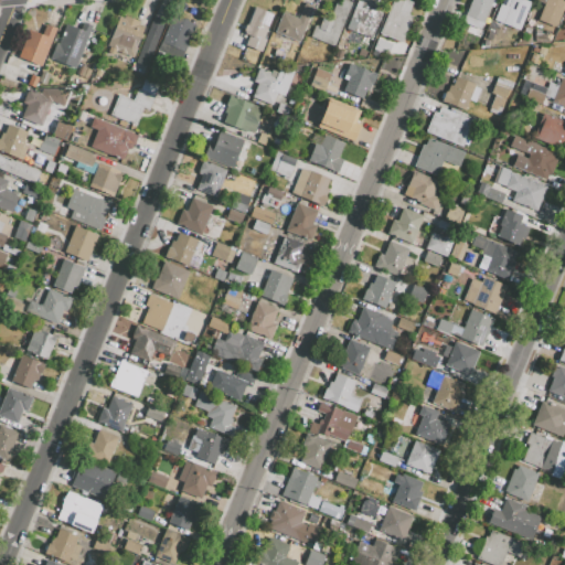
[(321,18),(318,27),(313,25),(309,36),(334,46),(350,2),(343,0),(340,0),(339,4),(334,2),(328,20),(321,18)]
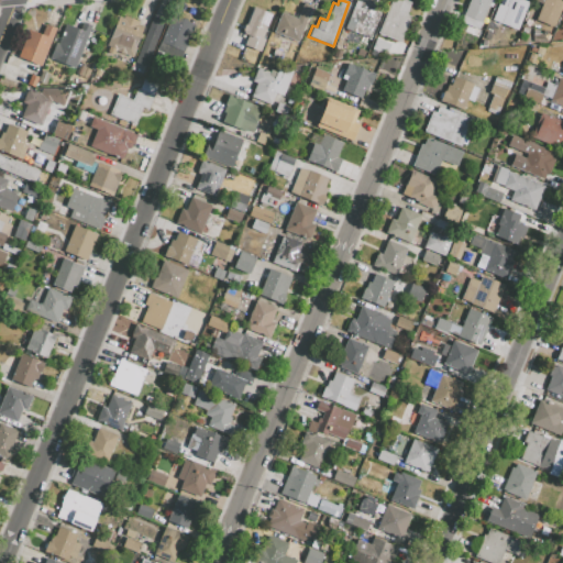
[(359,0),(355,0),(345,26),(353,30),(352,32),(371,39),(381,12),(366,7),(367,3),(359,0)]
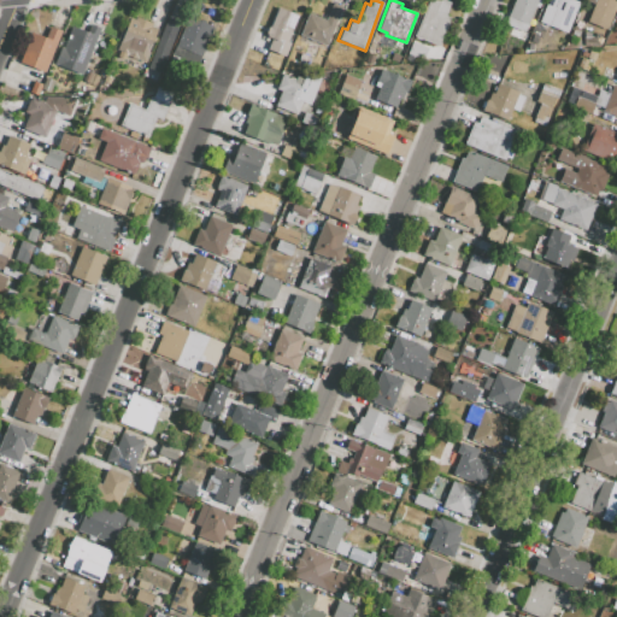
[(442,0),(428,0),(413,36),(439,46),(451,17),(445,15),(450,3),(442,0)]
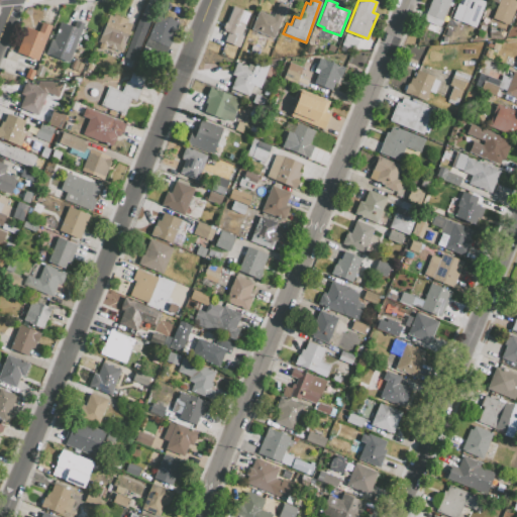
[(430,0),(423,20),(439,27),(449,0),(430,0)]
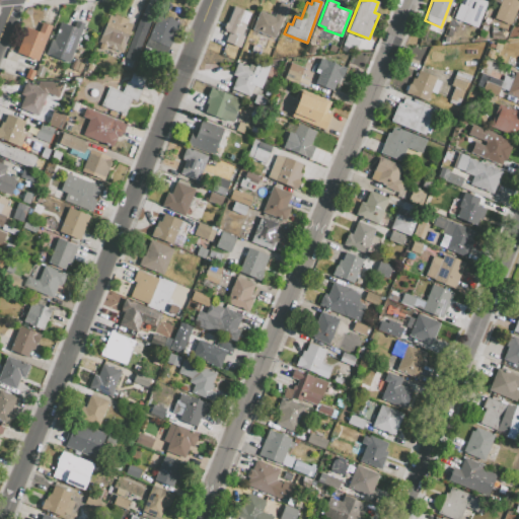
[(460,0),(459,3),(460,4),(455,18),(477,26),(487,1),(484,0),(460,0)]
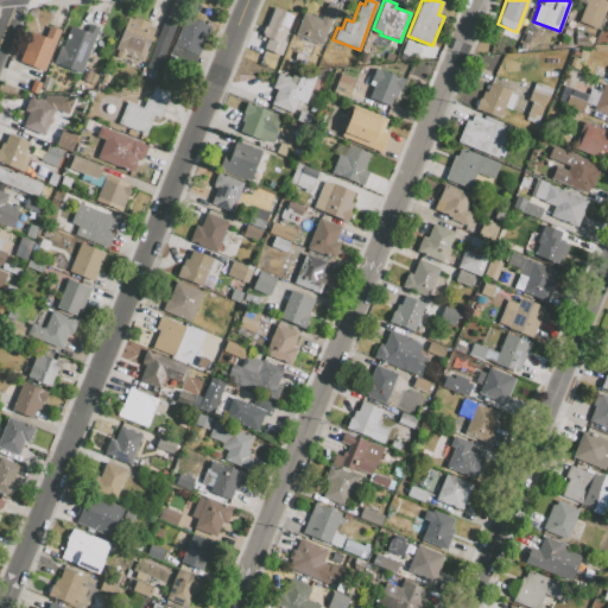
[(607,0),(576,0),(576,1),(583,4),(576,23),(597,31),(607,0)]
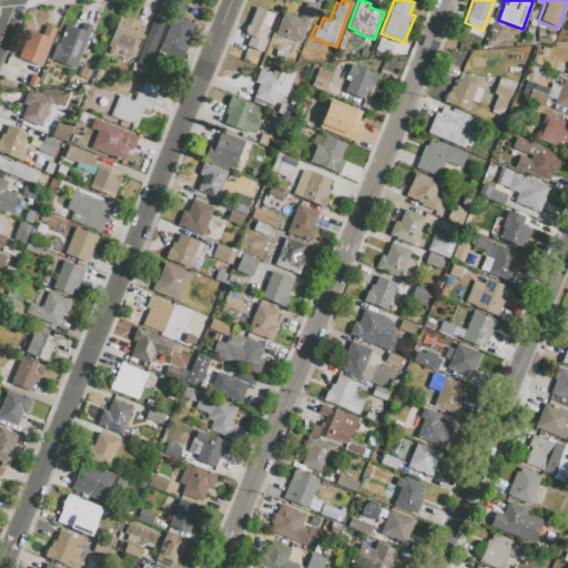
[(284,12),(276,33),(302,43),(316,6),(306,2),(300,18),(284,12)]
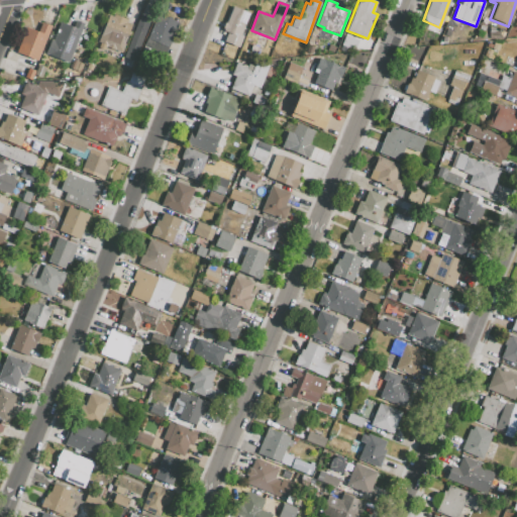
[(233,6),(226,23),(225,22),(222,28),(224,29),(223,30),(227,32),(223,41),(238,47),(243,35),(241,35),(250,13),(233,6)]
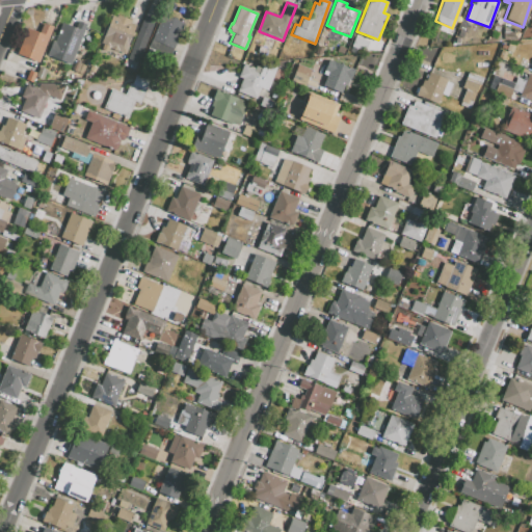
[(162,14),(149,47),(170,56),(184,23),(162,14)]
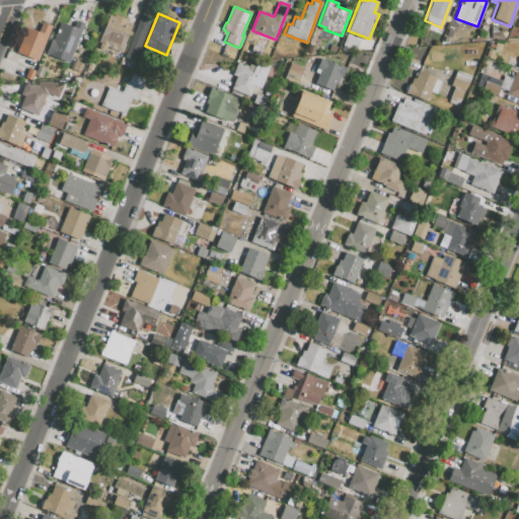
[(132,24),(121,52),(97,43),(108,14),(114,16),(115,14),(129,20),(128,23),(132,24)]
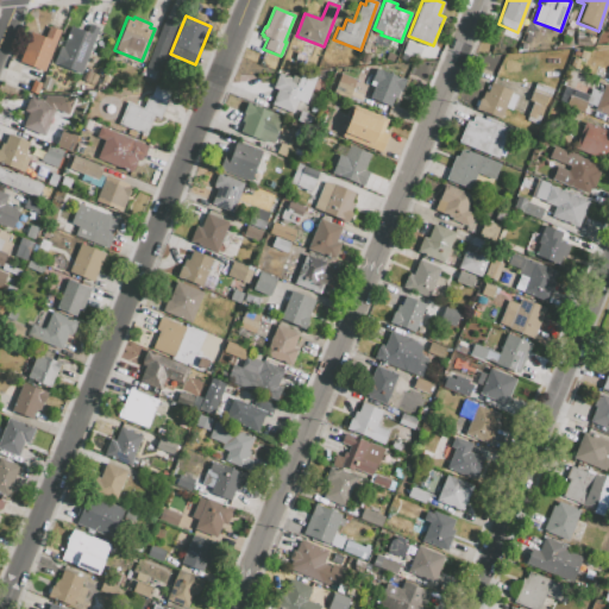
[(177,22),(158,71),(145,67),(164,17),(177,22)]
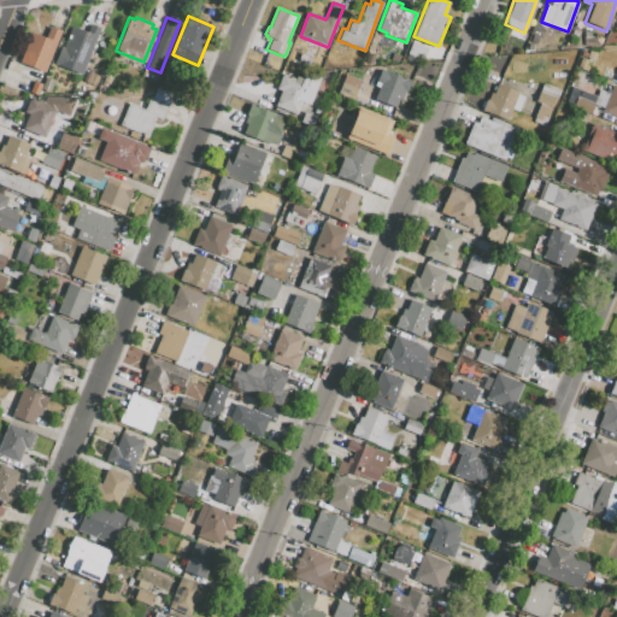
[(100,28),(81,75),(54,64),(62,47),(63,47),(71,27),(87,33),(90,24),(100,28)]
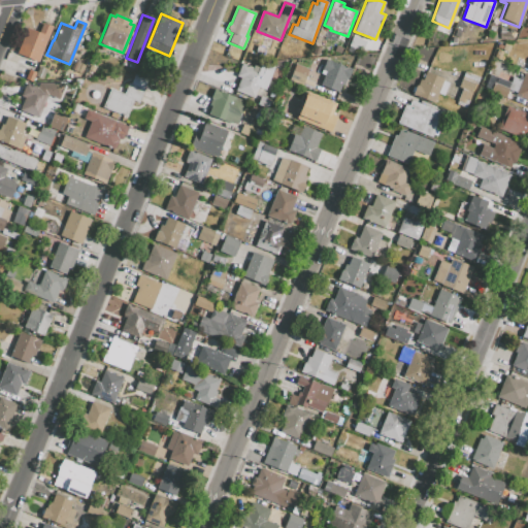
[(15,54),(38,62),(52,26),(42,23),(38,33),(26,28),(15,54)]
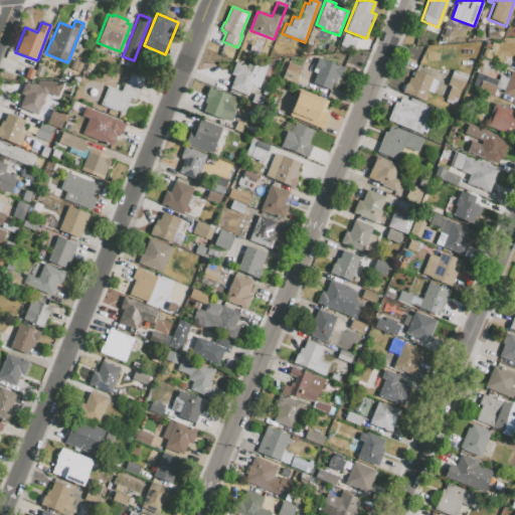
[(344,34),(339,45),(353,50),(357,40),(344,34)]
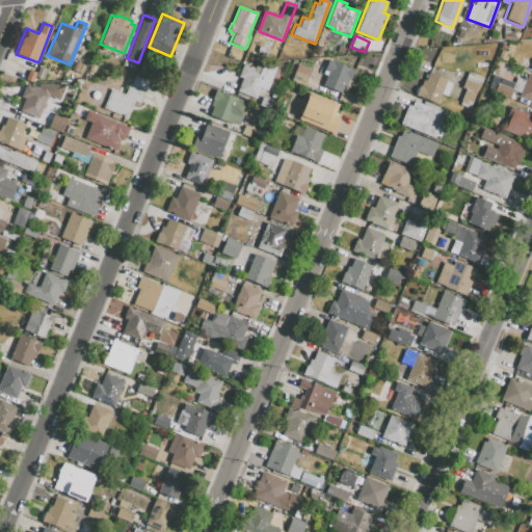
[(328,59),(322,75),(326,76),(323,85),(341,92),(345,84),(346,84),(348,79),(350,80),(354,70),(328,59)]
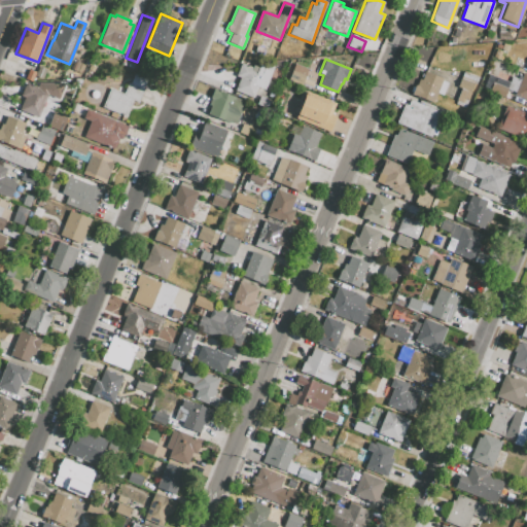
[(241,63),(251,67),(252,65),(259,68),(261,63),(274,67),(265,90),(258,88),(254,98),(235,90),(240,77),(236,75),(241,63)]
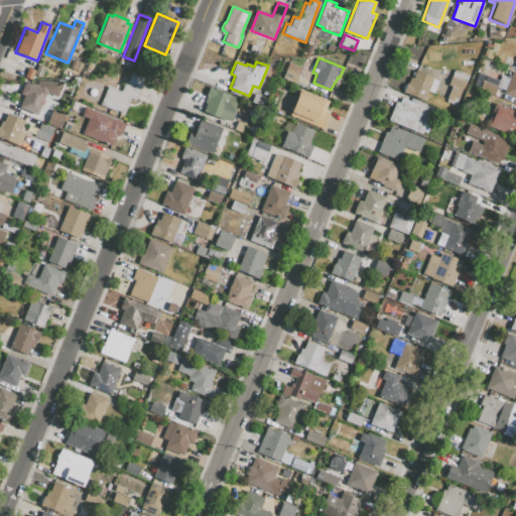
[(289,62),(301,68),(298,74),(309,79),(305,88),(282,78),(289,62)]
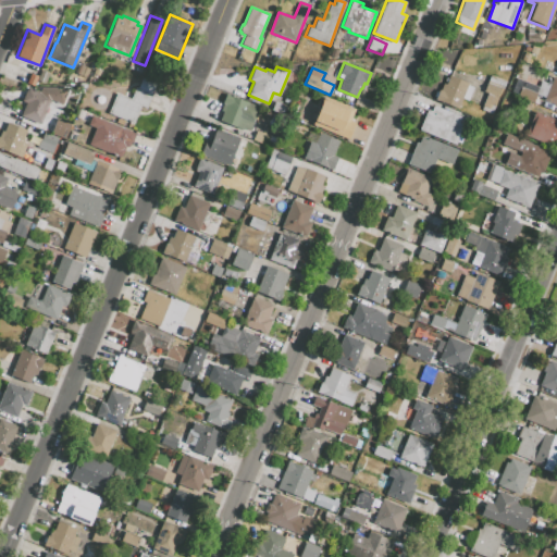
[(31,73),(26,83),(34,86),(38,76),(31,73)]
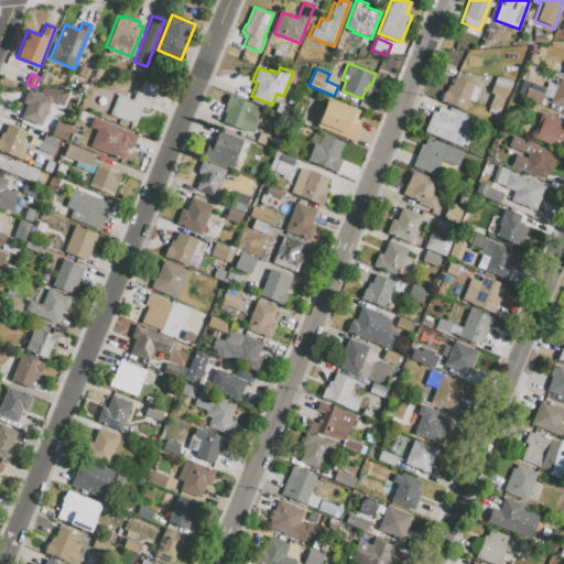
[(455,76),(474,84),(464,110),(440,101),(444,90),(446,91),(448,85),(451,85),(455,76)]
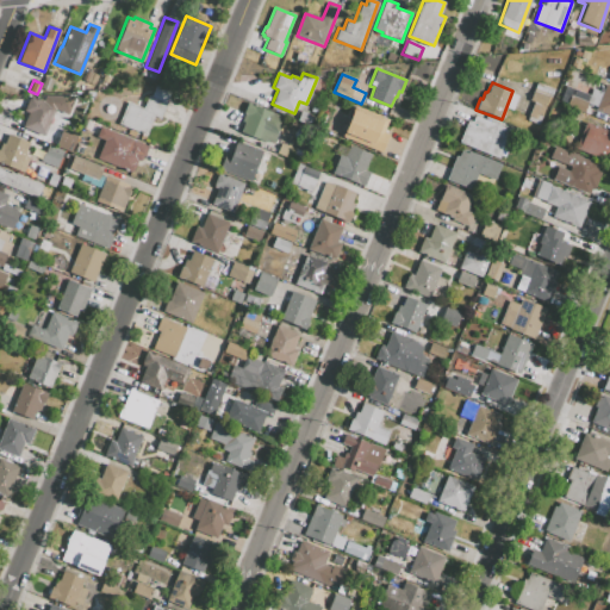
[(539,125),(527,122),(534,101),(530,100),(537,82),(554,88),(551,99),(548,98),(539,125)]
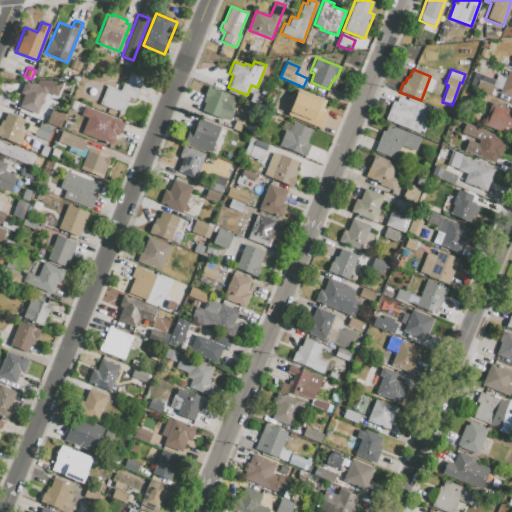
[(500,93),(511,97),(511,71),(508,70),(500,93)]
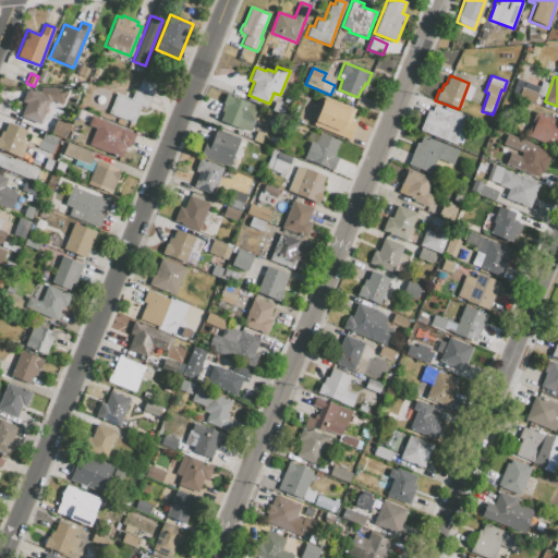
[(108,113),(133,124),(142,105),(147,107),(155,88),(141,83),(138,87),(136,87),(132,99),(117,93),(108,113)]
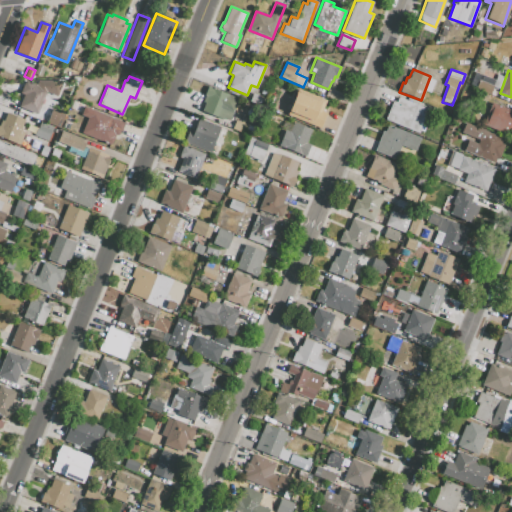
[(24,80),(20,92),(23,93),(18,107),(37,114),(46,92),(56,96),(62,79),(37,79),(35,85),(24,80)]
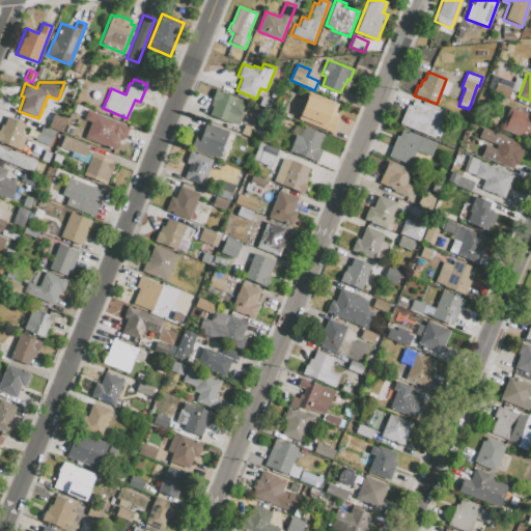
[(511,89),(508,98),(493,92),(497,83),(511,89)]
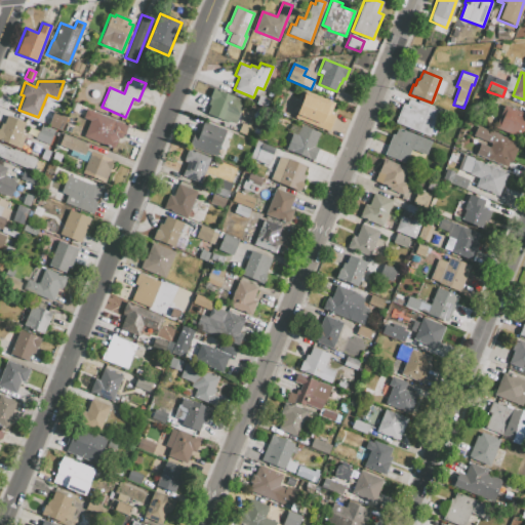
[(235,126),(245,102),(212,88),(208,97),(210,98),(208,105),(210,106),(206,114),(235,126)]
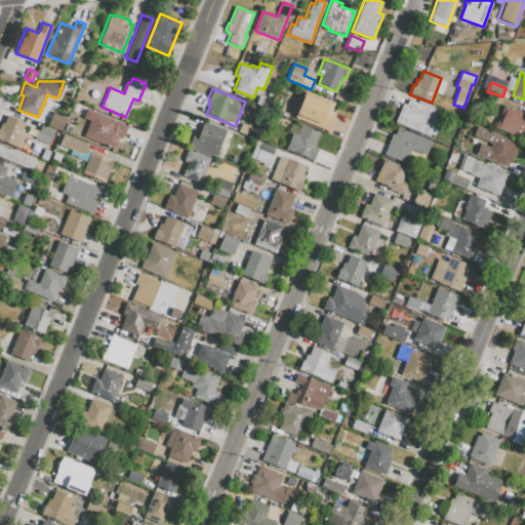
[(327,132),(335,112),(331,111),(334,104),(305,92),(294,119),(327,132)]
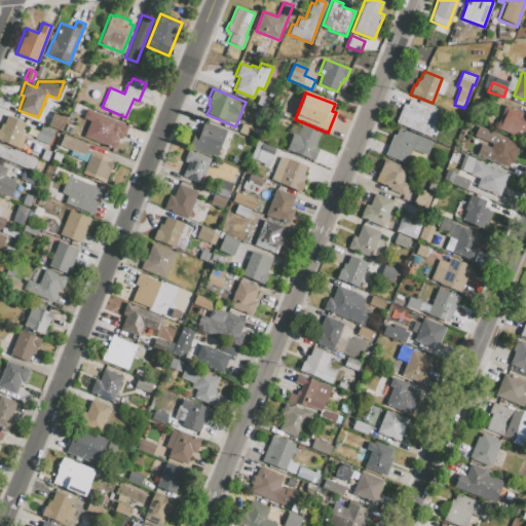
[(256,104),(269,110),(273,101),(260,96),(256,104)]
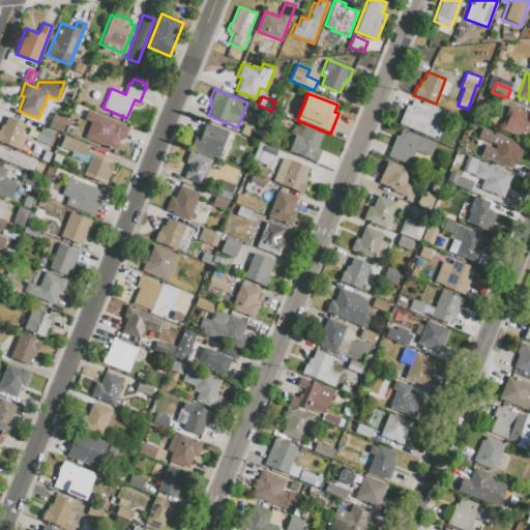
[(412,100),(410,106),(406,105),(399,124),(433,137),(440,118),(437,116),(439,111),(412,100)]
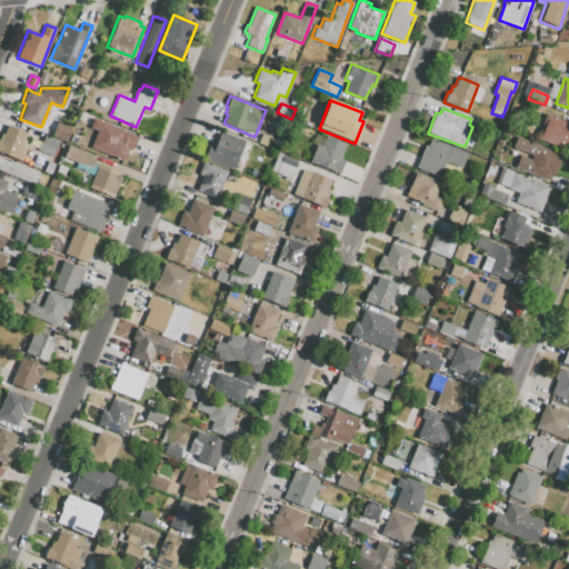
[(537,138),(565,149),(568,143),(568,122),(546,113),(537,138)]
